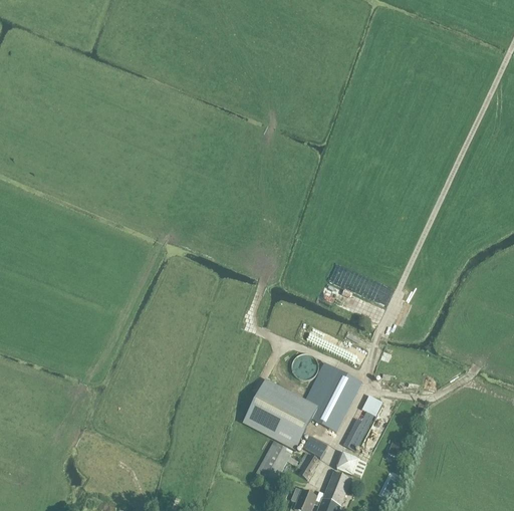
[(315,369),(315,367),(314,362),(313,360),(312,359),(310,357),(308,356),(304,355),(302,355),(299,355),(297,357),(295,358),(294,360),(292,362),(292,364),(291,366),(292,369),(292,371),(293,373),(295,375),(297,377),(299,378),(301,378),(303,379),(306,378),(308,378),(310,377),(312,375),(313,373),(314,371),(315,369)]
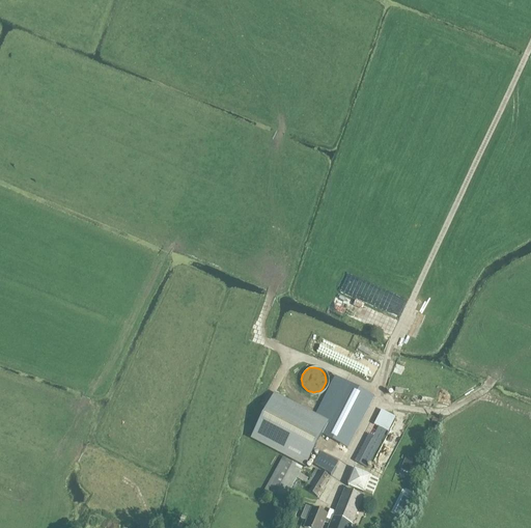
[(374,394),(336,373),(314,414),(277,393),(253,436),(304,464),(323,429),(348,443),(374,394)]
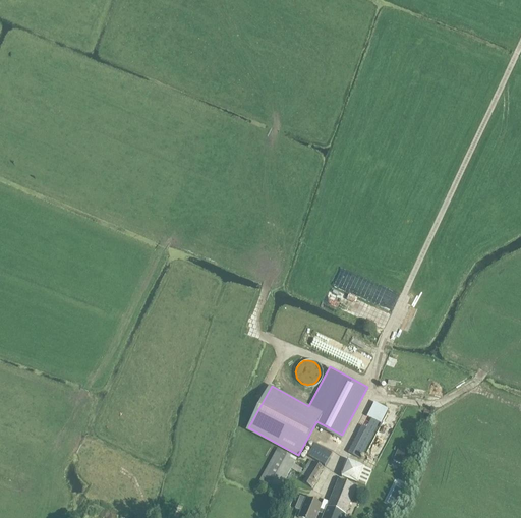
[(401,393),(424,397),(425,387),(402,383),(401,393)]
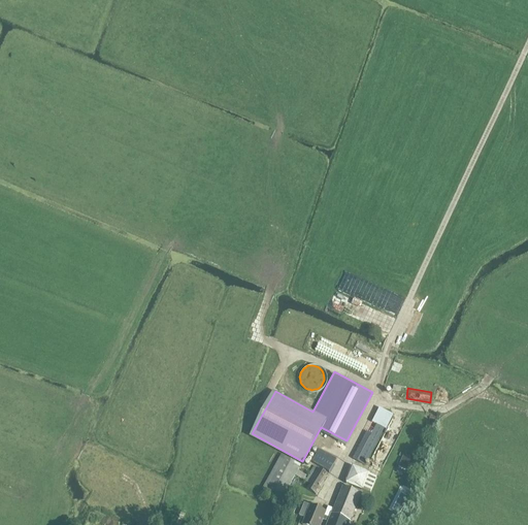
[(378,405),(353,457),(364,462),(383,425),(387,427),(393,413),(378,405)]
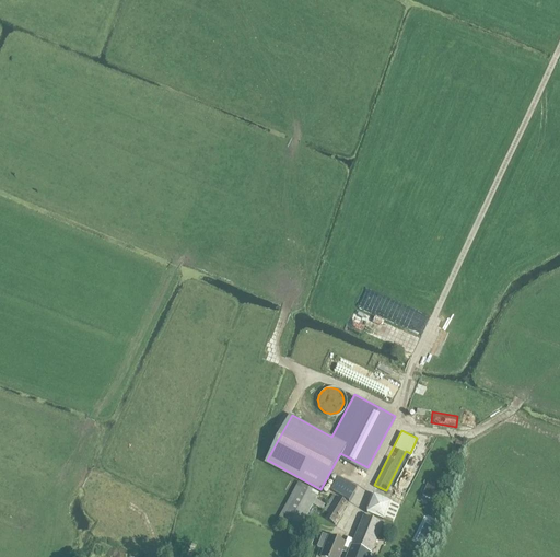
[(358,485),(338,474),(330,488),(349,499),(358,485)]
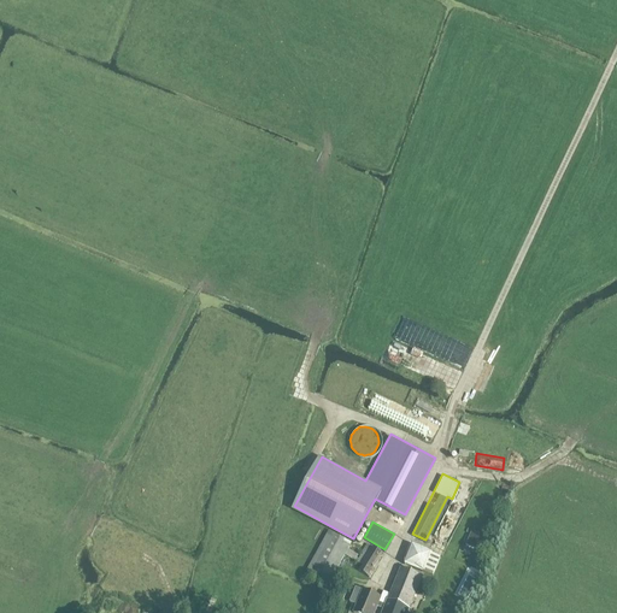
[(485,550),(489,535),(471,528),(465,542),(485,550)]
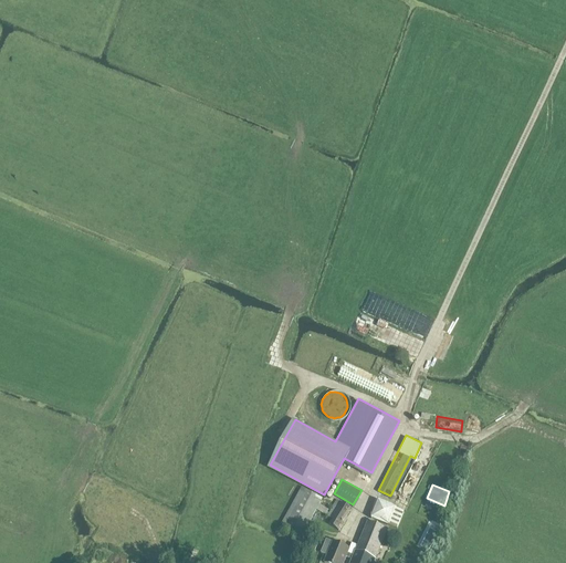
[(302,486),(282,520),(302,531),(322,497),(302,486)]
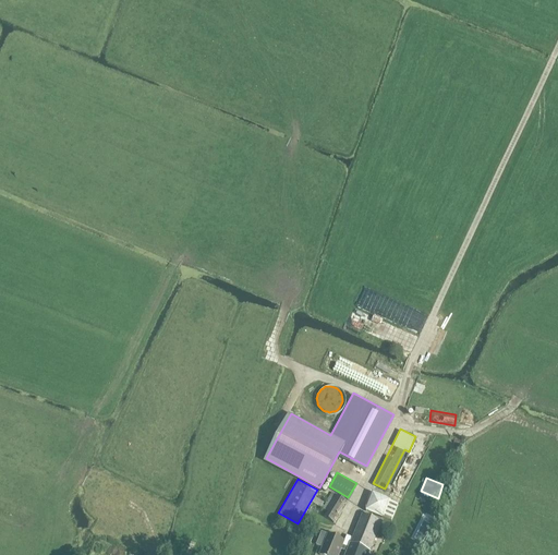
[(324,515),(335,521),(348,499),(332,490),(322,507),(327,509),(324,515)]
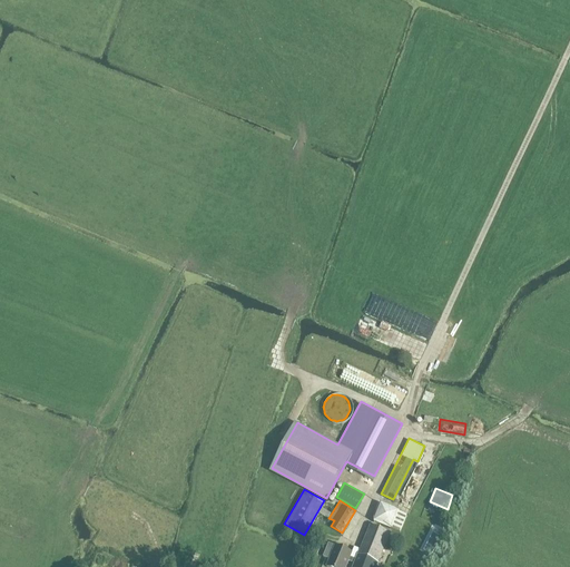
[(392,527),(399,529),(406,514),(399,510),(399,509),(381,501),(373,519),(392,527)]
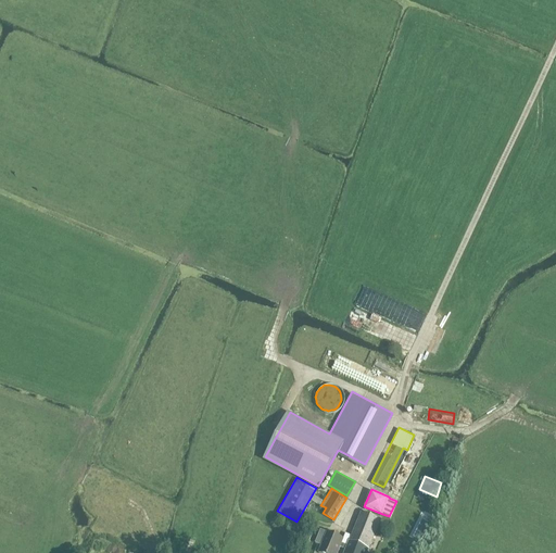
[(361,510),(351,533),(345,530),(343,537),(340,545),(345,548),(342,552),(365,552),(380,518),(361,510)]
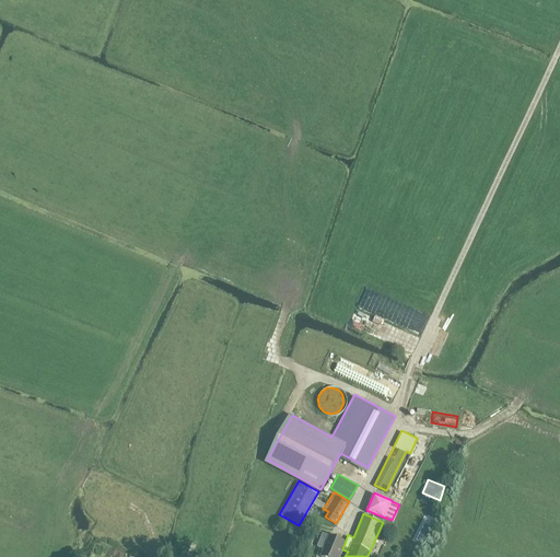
[(319,554),(327,556),(338,556),(342,549),(346,541),(322,531),(317,544),(323,546),(319,554)]
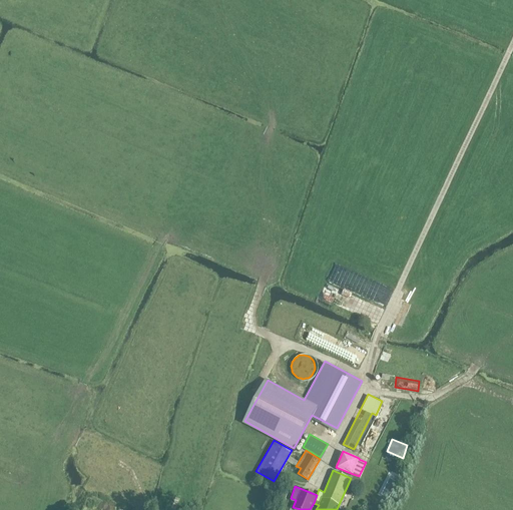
[(388,492),(384,490),(378,503),(383,505),(388,492)]
